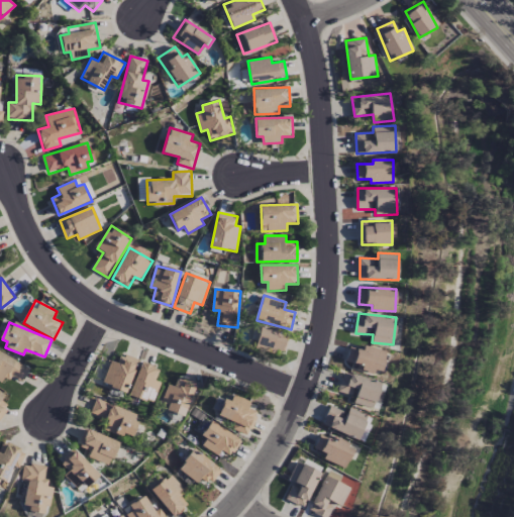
[(290,334),(262,326),(257,346),(284,354),(290,334)]
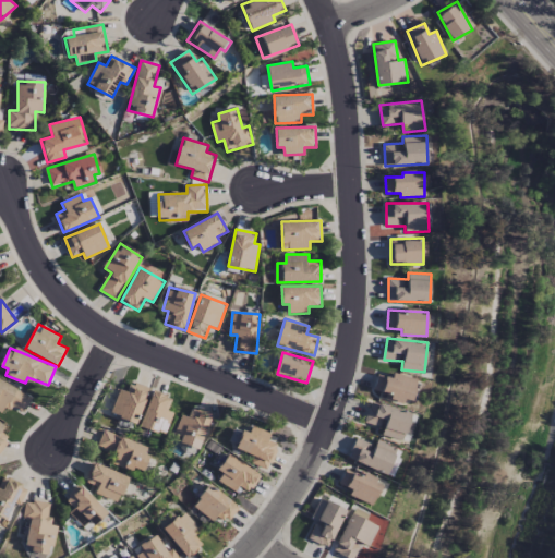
[(418,378),(395,373),(394,377),(378,374),(375,390),(388,393),(387,400),(405,403),(406,399),(413,401),(418,378)]
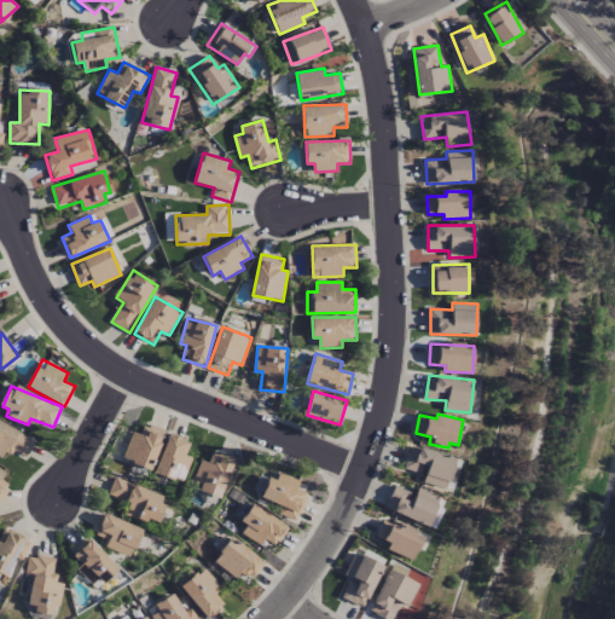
[(38,440),(0,421),(0,455),(4,457),(7,450),(27,461),(38,440)]
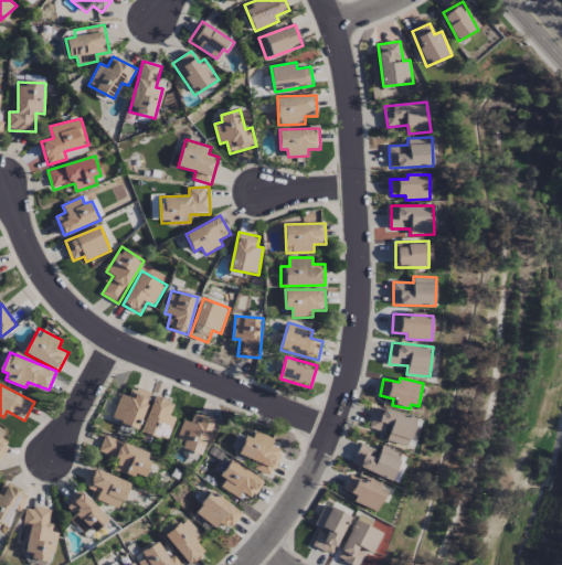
[(128,396),(123,394),(113,418),(138,428),(152,394),(133,386),(128,396)]
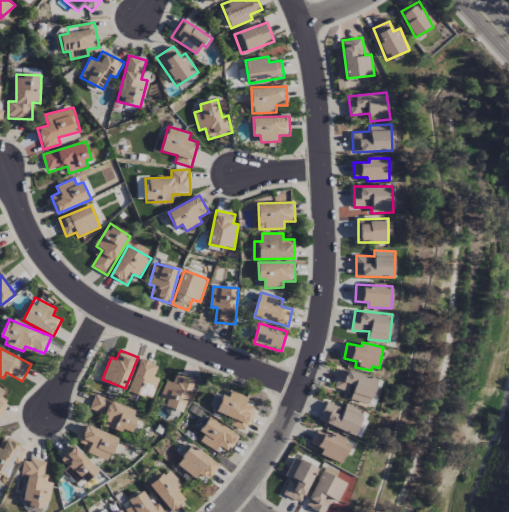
[(161,378),(155,376),(159,365),(141,358),(129,390),(152,399),(161,378)]
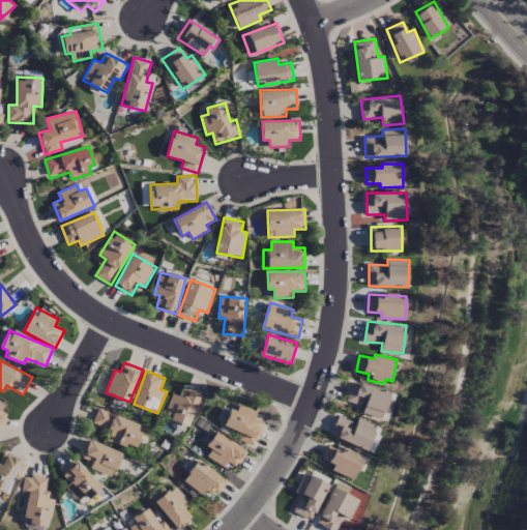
[(348,402),(364,406),(363,413),(385,418),(391,390),(352,382),(348,402)]
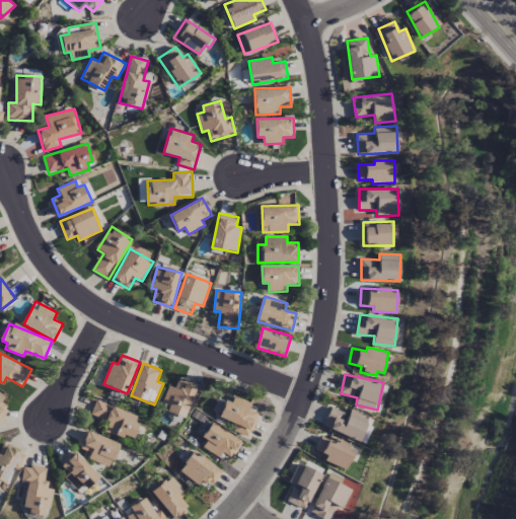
[(170,385),(161,409),(186,418),(198,384),(179,377),(176,387),(170,385)]
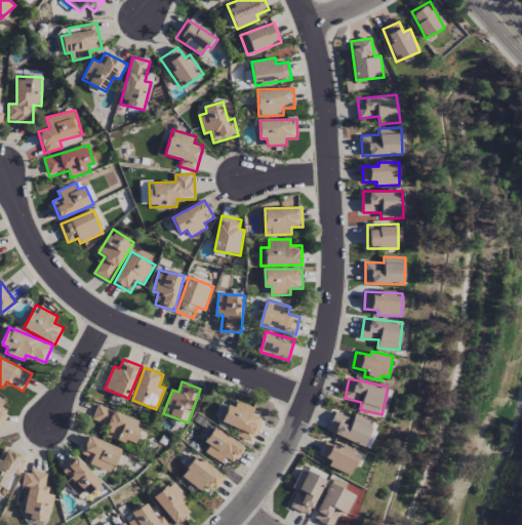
[(0,426),(9,414),(1,408),(6,401),(0,396),(0,426)]
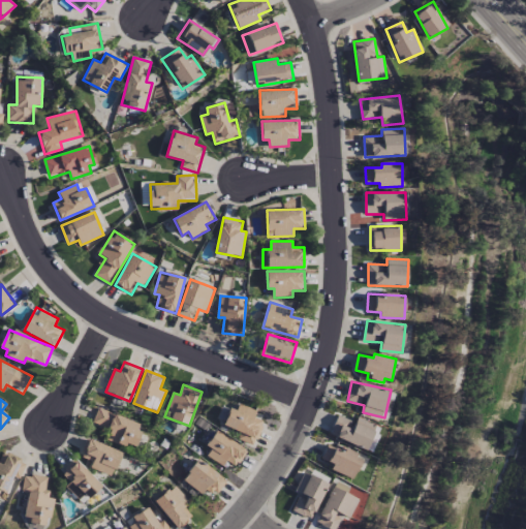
[(223,426),(241,432),(239,439),(256,445),(265,421),(255,417),(257,410),(240,403),(237,410),(230,408),(223,426)]
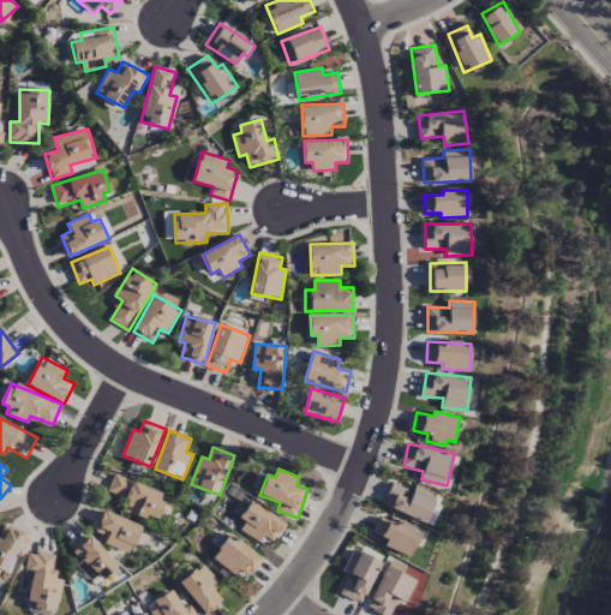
[(157,521),(166,491),(114,476),(109,491),(129,497),(124,511),(157,521)]
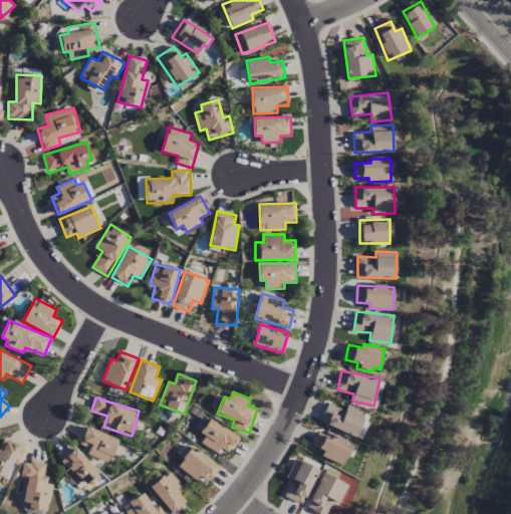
[(357,438),(367,413),(347,405),(345,410),(329,403),(321,424),(357,438)]
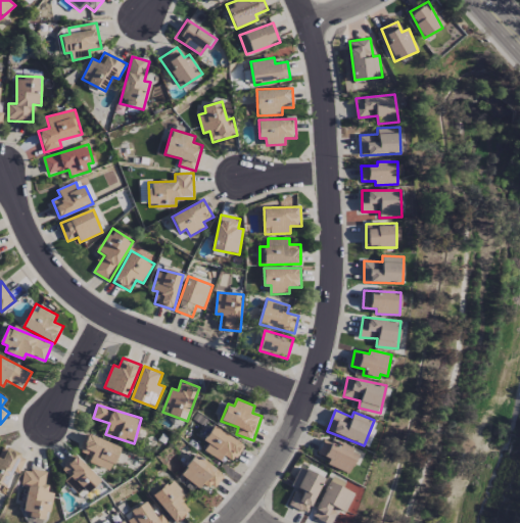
[(209,442),(205,452),(223,460),(225,456),(237,461),(246,442),(213,427),(205,441),(209,442)]
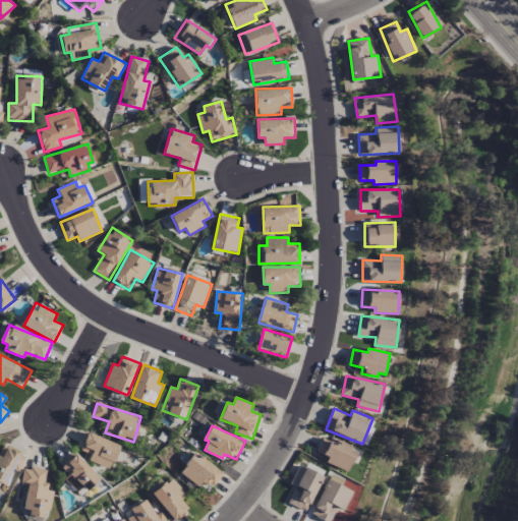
[(90,460),(111,469),(121,446),(88,431),(80,450),(92,455),(90,460)]
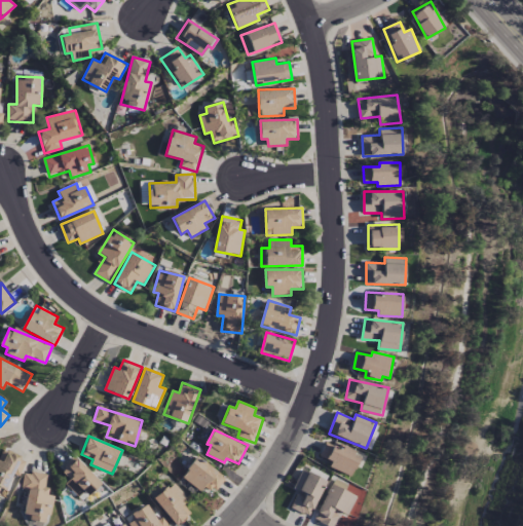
[(321,456),(333,461),(330,466),(352,476),(362,454),(341,446),(340,447),(327,442),(321,456)]
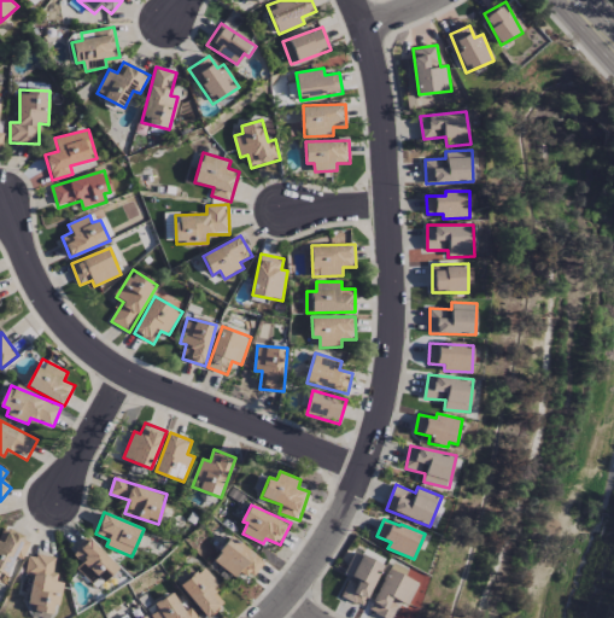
[(23,560),(31,542),(5,528),(0,537),(0,570),(7,575),(17,557),(23,560)]
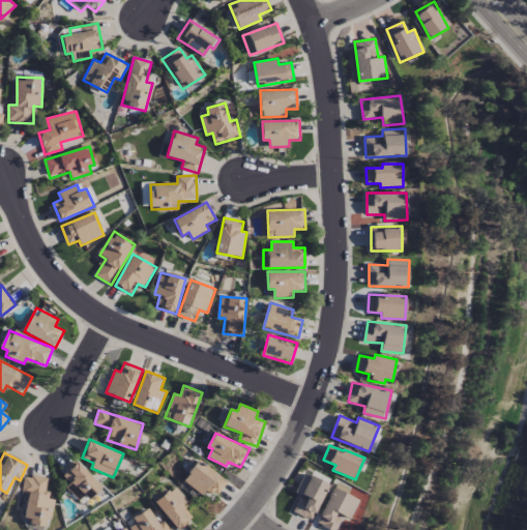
[(203,495),(208,489),(218,496),(229,480),(199,460),(183,481),(203,495)]
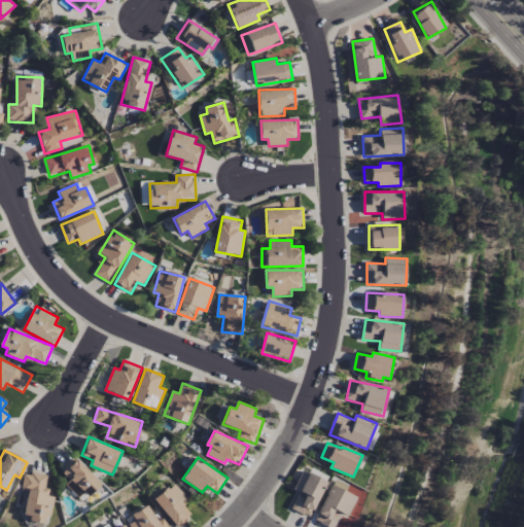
[(67,484),(82,501),(101,484),(76,458),(62,471),(70,480),(67,484)]
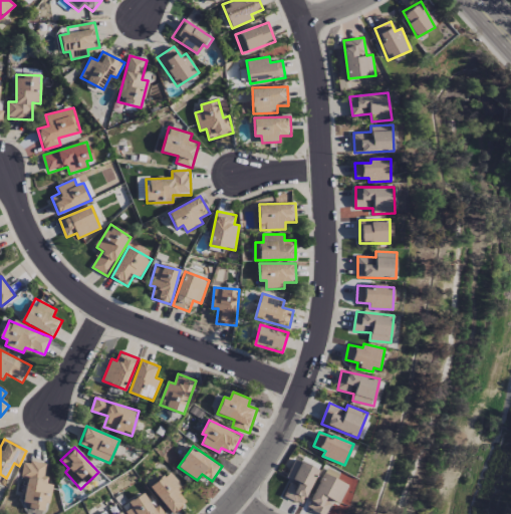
[(320,469),(296,458),(288,478),(292,480),(285,496),(304,505),(320,469)]
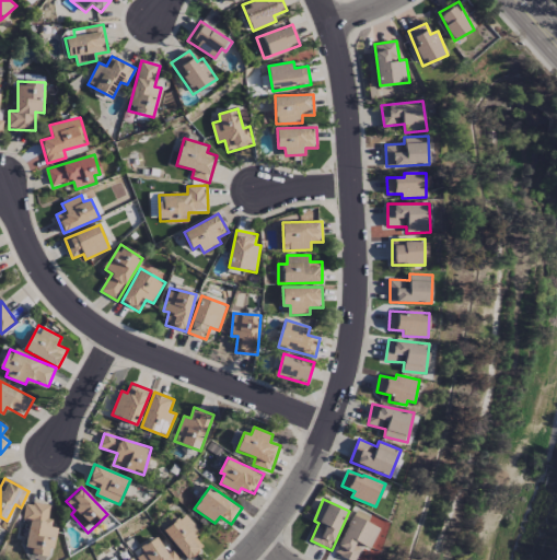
[(31,522),(25,551),(51,556),(57,527),(49,526),(53,506),(27,502),(24,521),(31,522)]
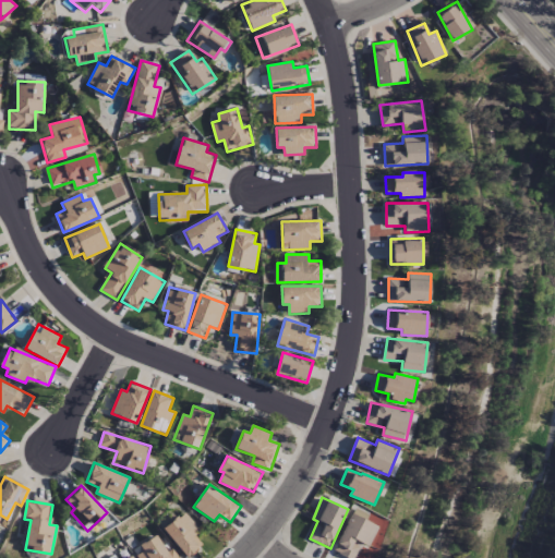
[(201,532),(188,511),(165,525),(185,557),(186,557),(205,547),(196,534),(201,532)]
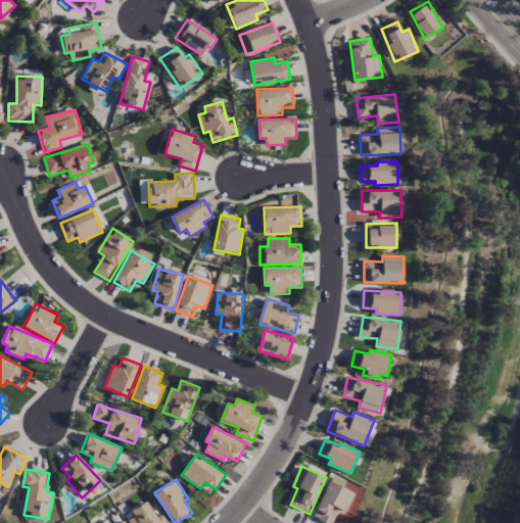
[(356,492),(331,481),(315,517),(326,522),(333,522),(339,510),(346,513),(356,492)]
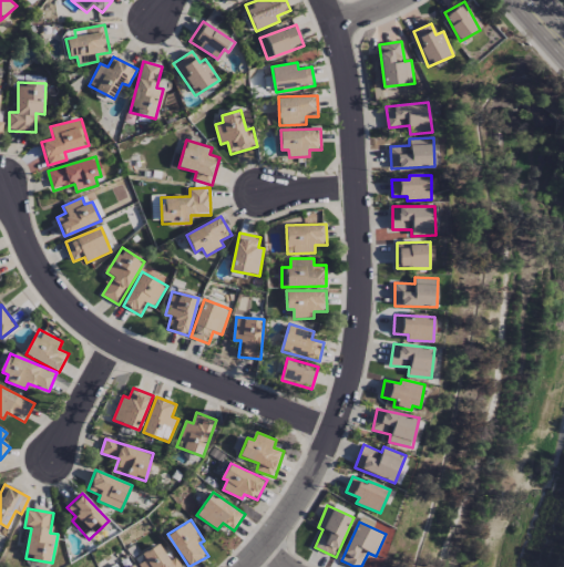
[(183,566),(177,557),(171,562),(161,544),(143,553),(146,560),(141,564),(142,566),(183,566)]
